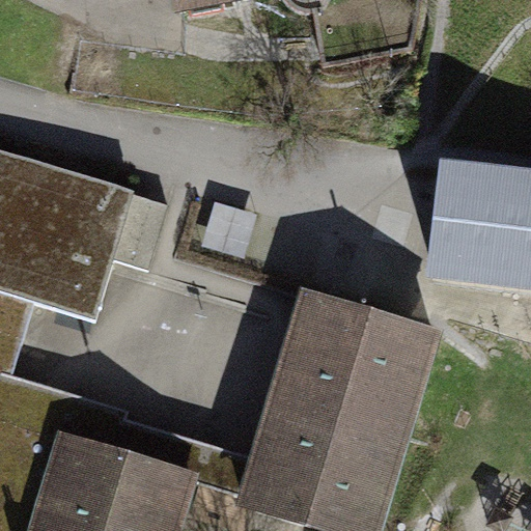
[(158,0),(163,29),(298,5),(297,0),(158,0)]
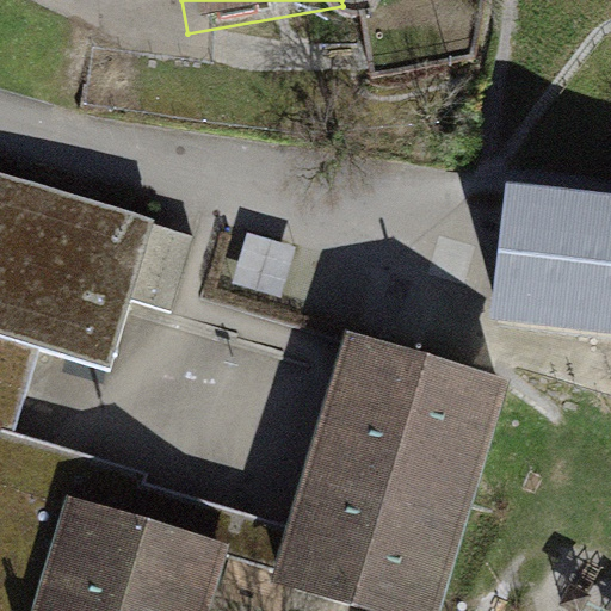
[(0,488),(214,554),(275,568),(287,529),(144,482),(147,473),(81,454),(14,434),(38,352),(110,375),(128,316),(131,302),(171,314),(195,238),(153,227),(155,221),(0,173),(0,488)]
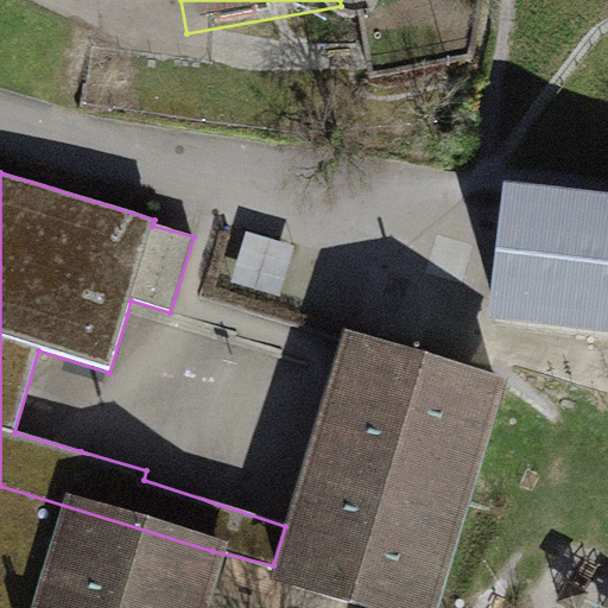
[(607,219),(507,208),(493,324),(607,336),(607,219)]
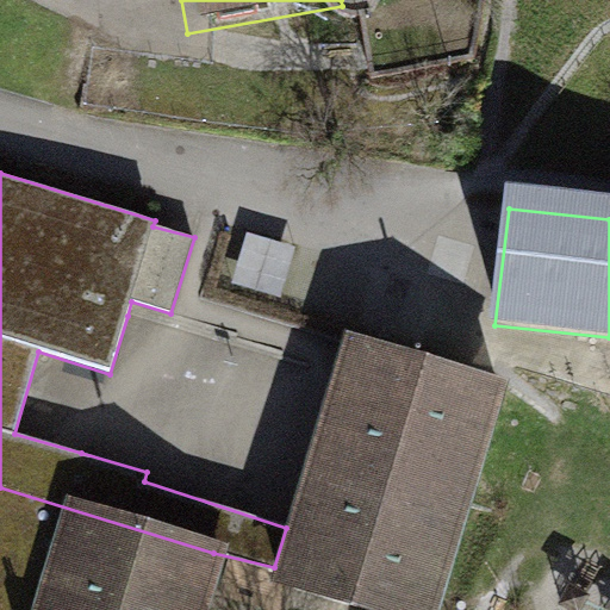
[(440,609),(509,383),(346,332),(332,377),(286,528),(274,567),(269,582),(365,609),(440,609)]
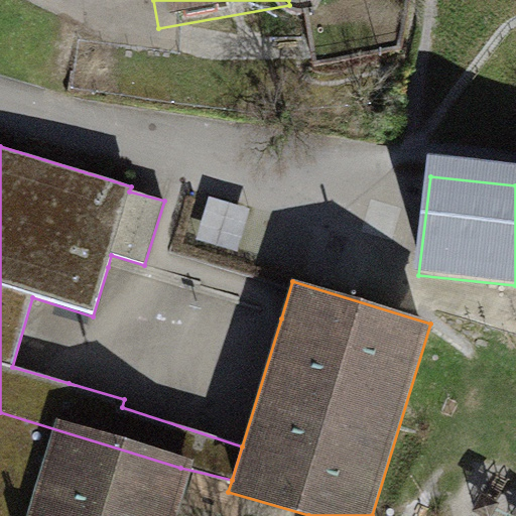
[(165,515),(180,468),(0,412),(0,515),(165,515)]
